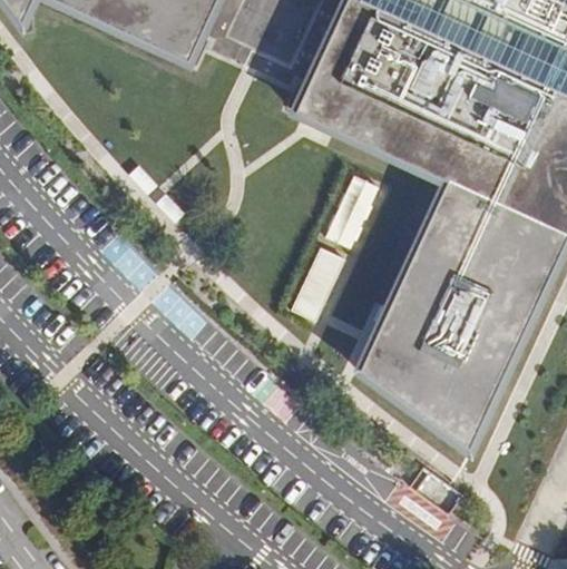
[(0,11),(1,13),(7,0),(58,0),(168,51),(191,0),(0,0),(0,11)]
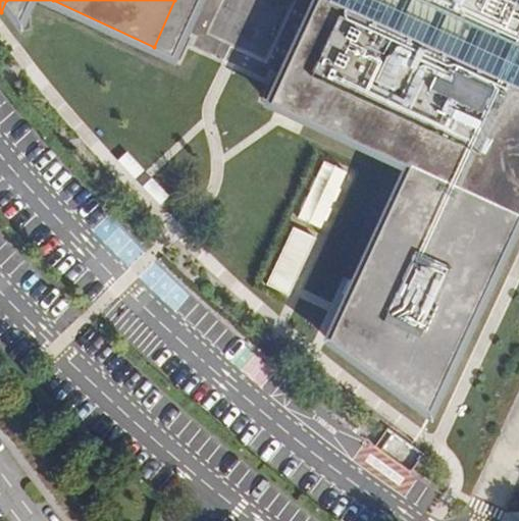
[(518,0),(294,0),(253,93),(289,109),(387,156),(309,326),(408,401),(518,155),(518,83),(504,75),(508,68),(515,56),(518,46),(518,0)]
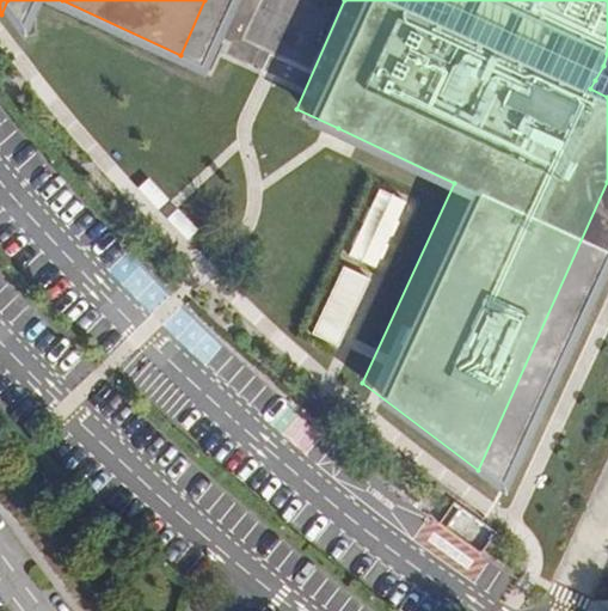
[(595,80),(607,86),(607,67),(603,66),(595,80)]
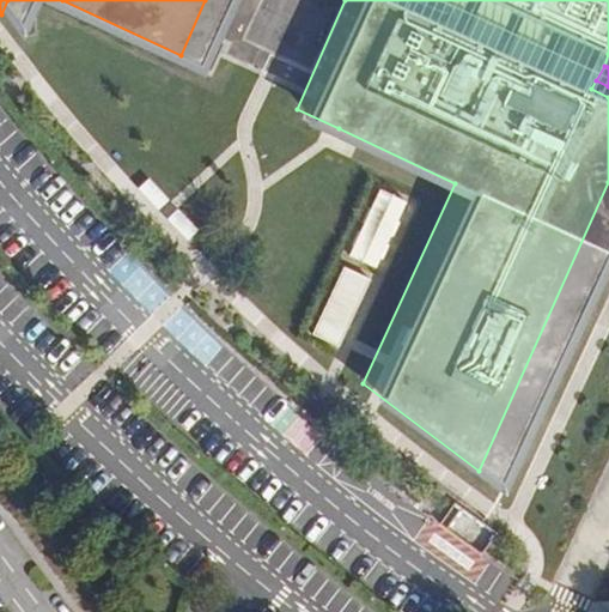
[(378,188),(348,256),(379,271),(409,203),(378,188)]
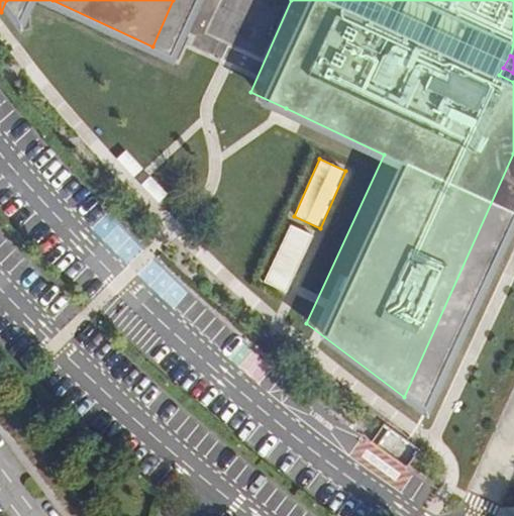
[(103,213),(89,227),(106,245),(105,245),(124,265),(139,250),(103,213)]
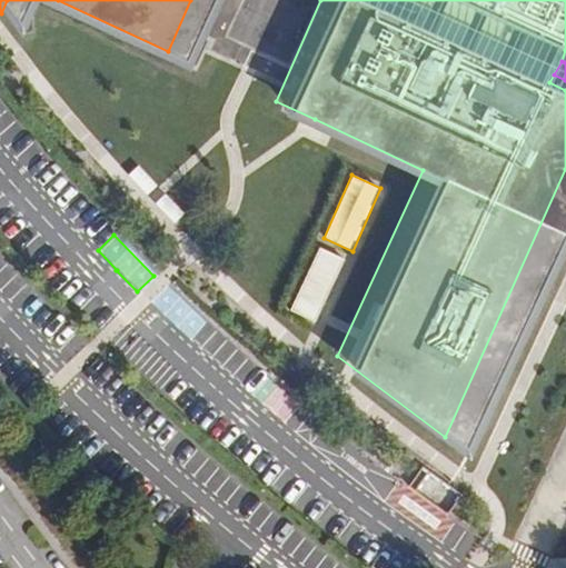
[(317,247),(291,312),(318,322),(344,258),(317,247)]
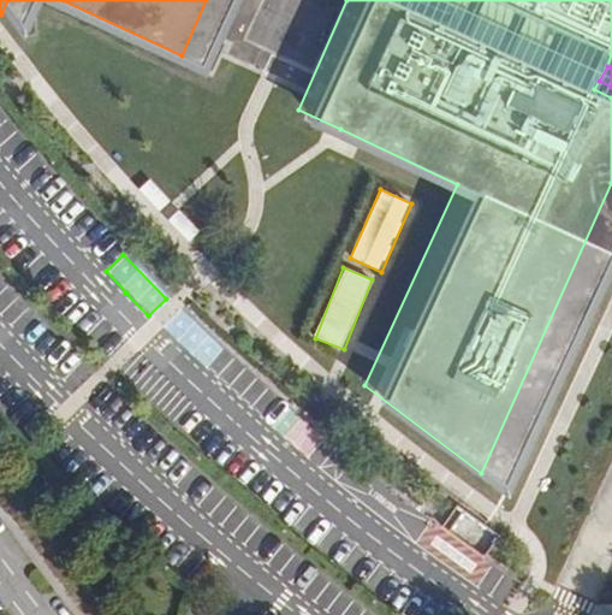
[(302,456),(318,439),(297,420),(281,437),(302,456)]
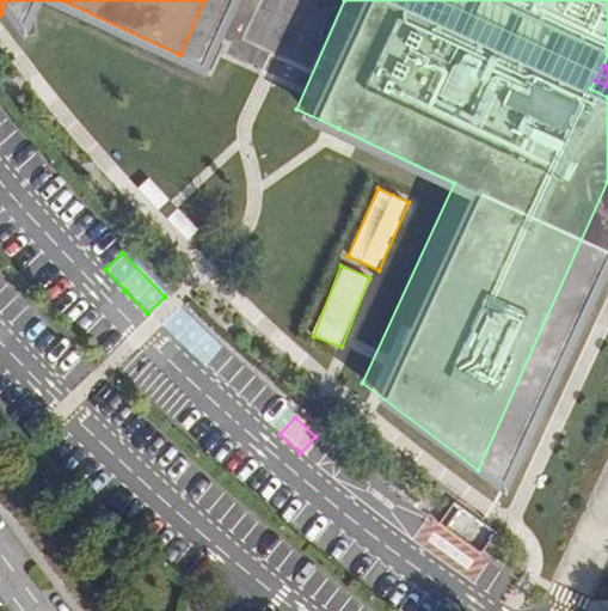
[(441,525),(454,533),(447,545),(430,535),(422,549),(459,572),(472,550),(480,556),(495,533),(453,506),(441,525)]
